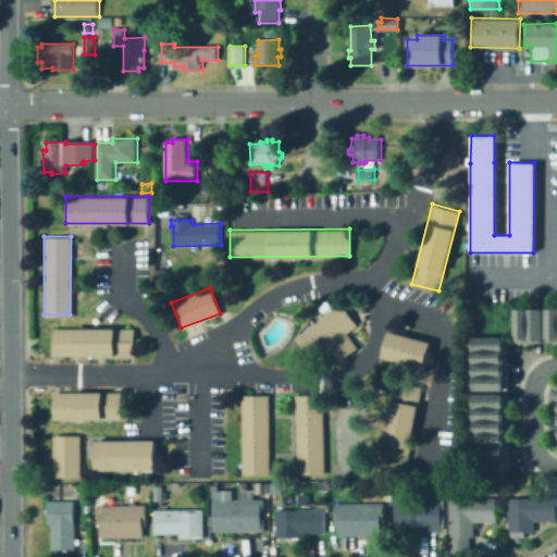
[(294,337),(339,302),(356,324),(346,331),(357,347),(338,361),(326,345),(309,358),(294,337)]
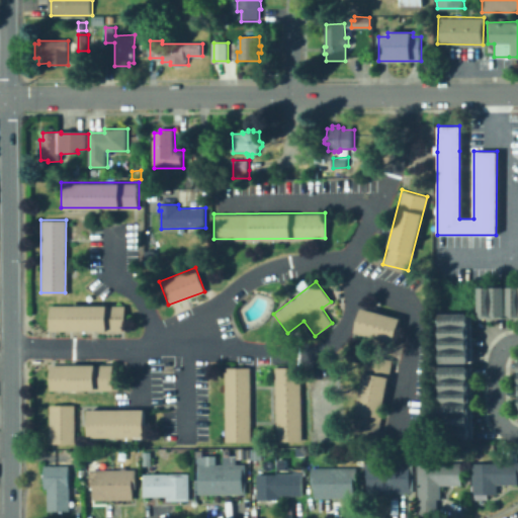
[(482,318),(481,318),(481,317),(480,316),(480,315),(479,286),(481,286),(506,285),(506,315),(505,316),(504,316),(504,317),(503,318),(482,318)]
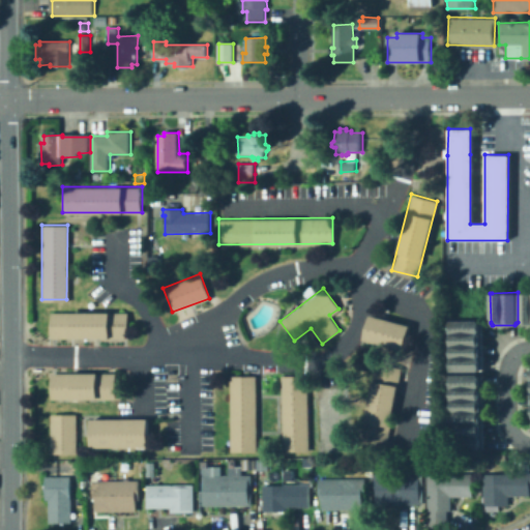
[(520,293),(529,292),(529,324),(523,325),(522,325),(522,324),(521,323),(521,322),(520,293)]
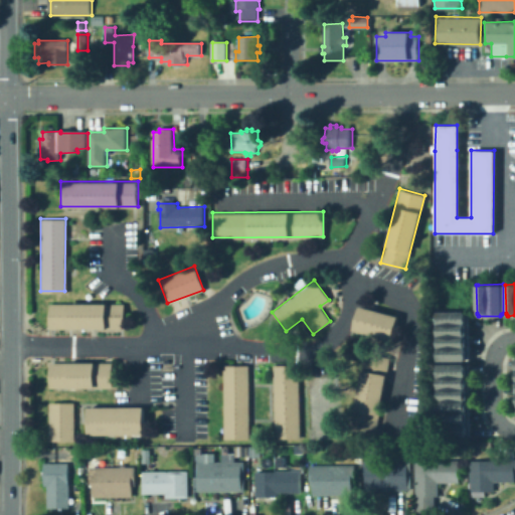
[(123,303),(123,327),(48,327),(48,303),(123,303)]
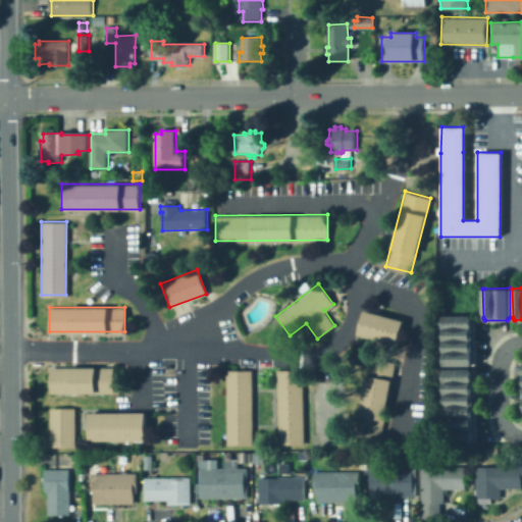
[(363,309),(403,319),(397,345),(357,334),(363,309)]
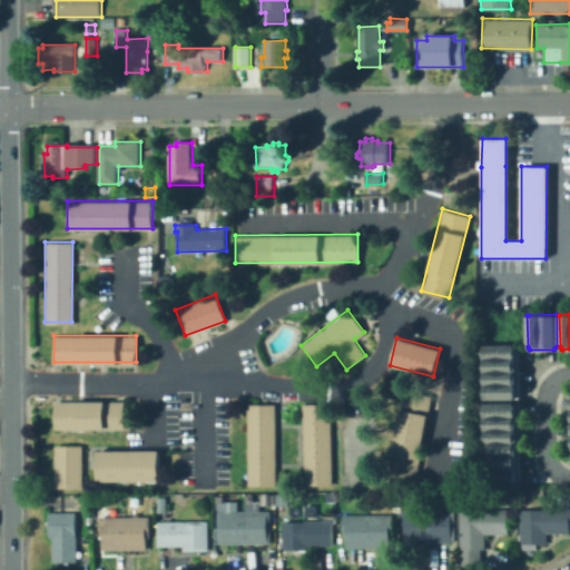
[(485,399),(484,343),(516,343),(517,343),(518,344),(518,345),(519,345),(519,346),(520,395),(519,396),(518,396),(518,397),(516,399),(485,399)]
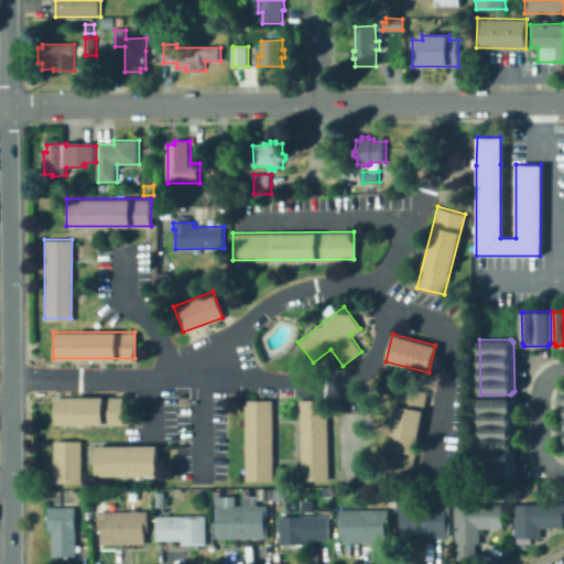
[(426,391),(412,472),(384,466),(399,387),(426,391)]
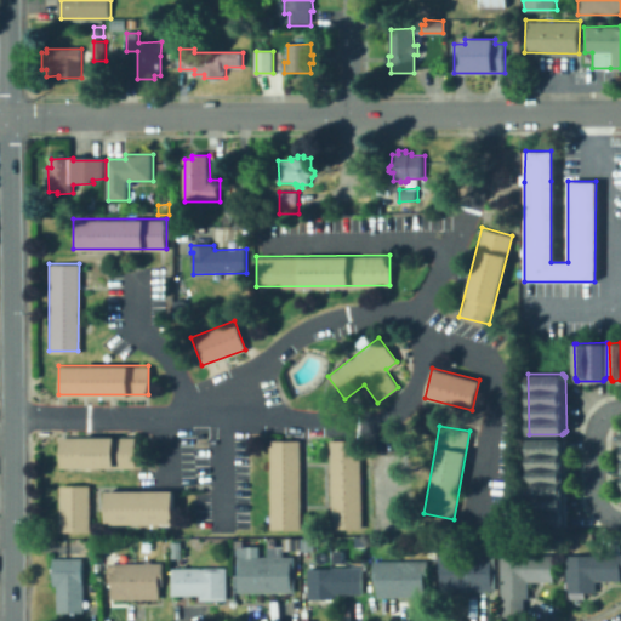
[(58,436),(134,437),(134,467),(58,467),(58,436)]
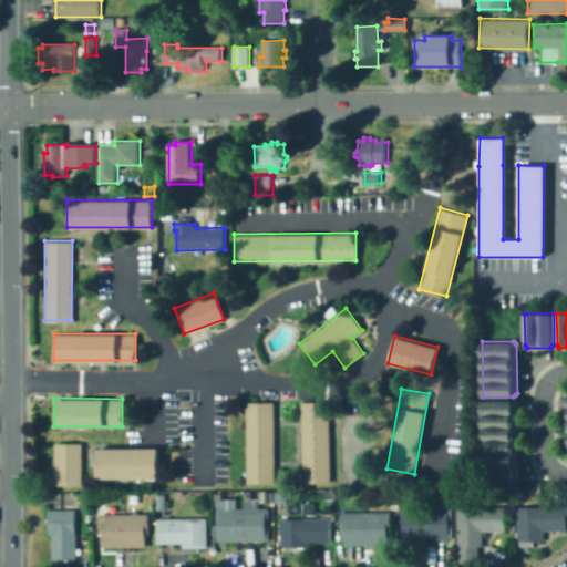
[(516,478),(516,480),(515,480),(514,481),(513,482),(482,482),(483,452),(482,400),(514,400),(515,401),(515,402),(516,402),(517,403),(517,450),(516,478)]
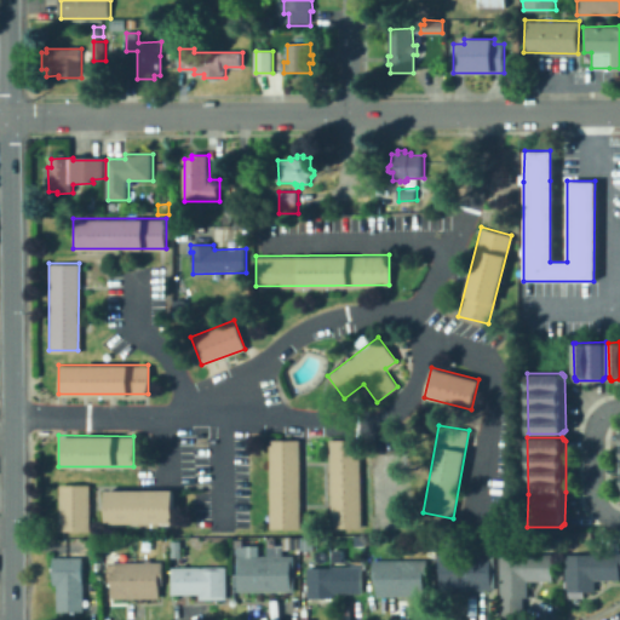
[(268,438),(299,438),(298,527),(268,527),(268,438)]
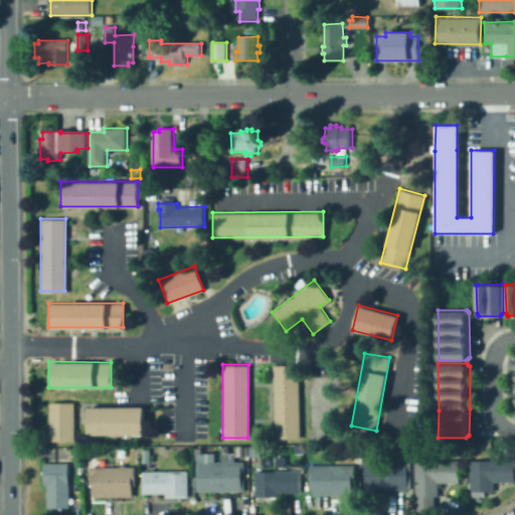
[(273,364),(298,364),(299,438),(274,439),(273,364)]
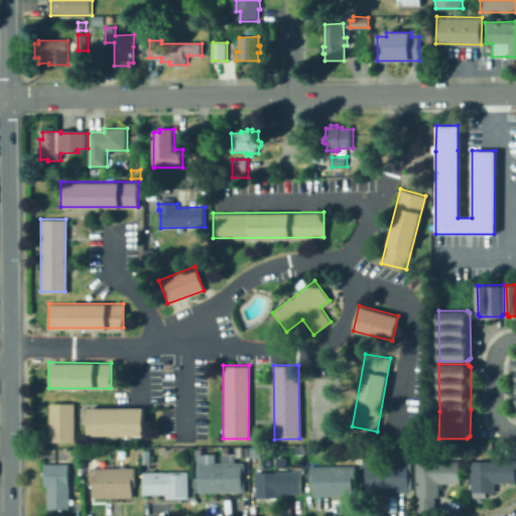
[(47,402),(74,402),(74,440),(47,440),(47,402)]
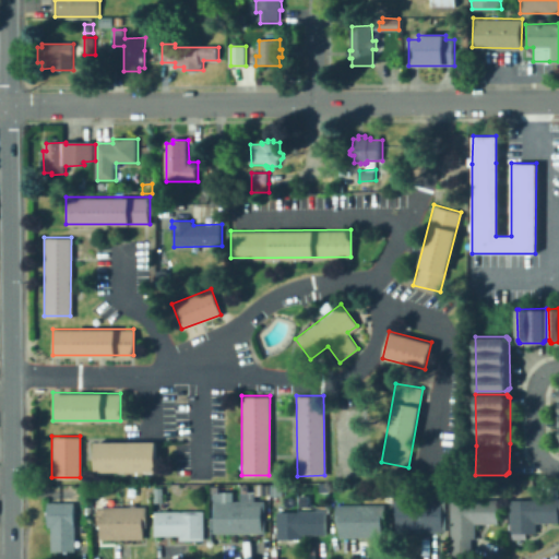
[(95,441),(155,441),(155,471),(95,471),(95,441)]
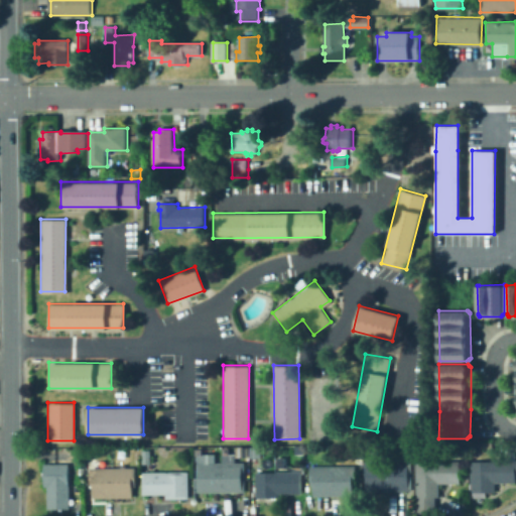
[(247,446),(247,456),(236,456),(236,446),(247,446)]
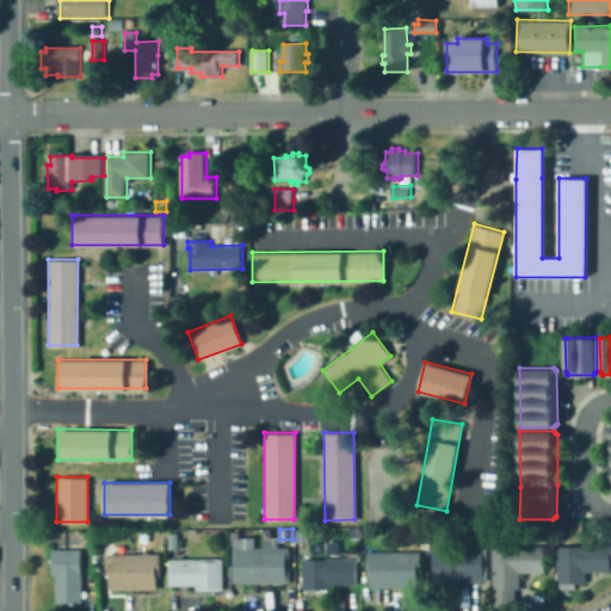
[(166,531),(177,531),(177,548),(167,548),(166,531)]
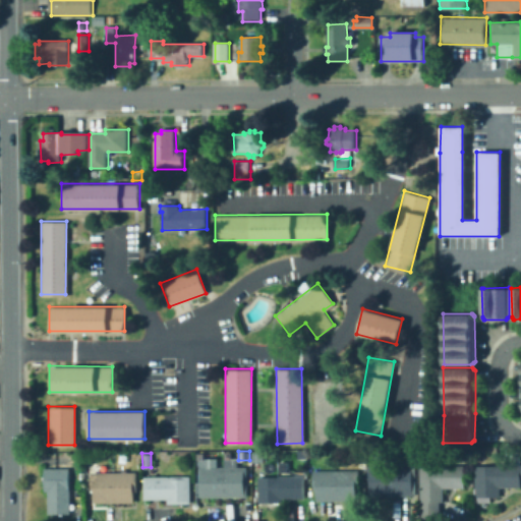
[(223,466),(223,457),(236,457),(236,466),(245,466),(245,497),(223,497),(223,466)]
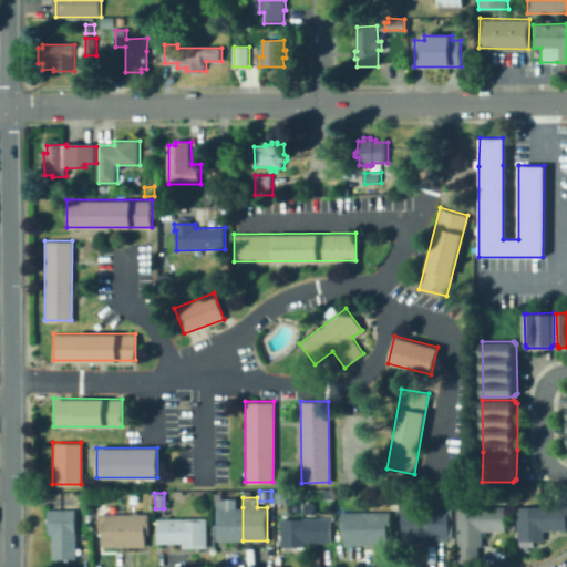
[(235,507),(243,507),(243,540),(215,540),(214,498),(235,498),(235,507)]
